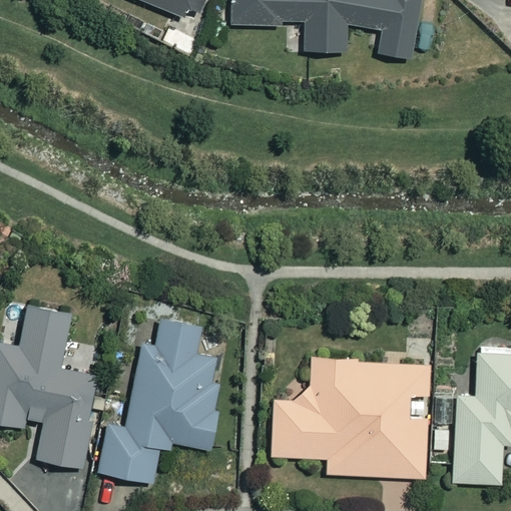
[(138,0),(193,21),(201,0),(138,0)]
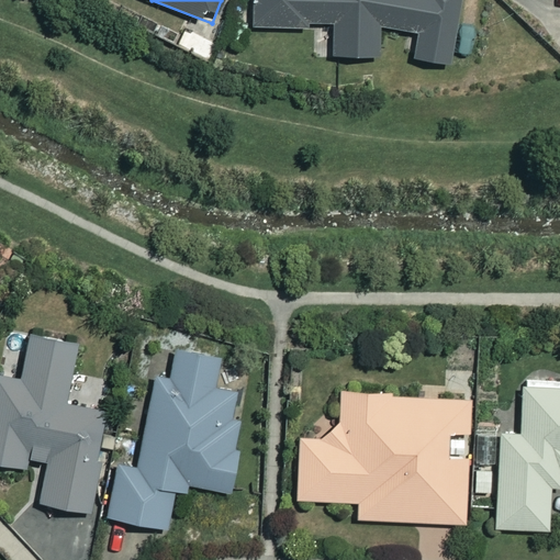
[(249,0),(248,25),(306,30),(308,22),(333,24),(331,55),(377,58),(379,28),(415,31),(413,59),(451,63),(456,0),(249,0)]
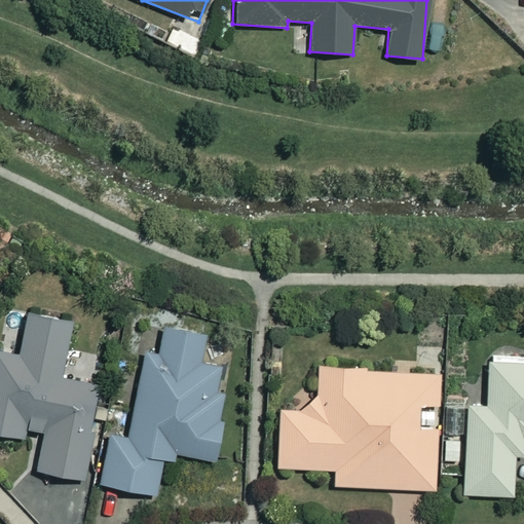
[(71,322),(28,314),(21,356),(0,351),(0,433),(24,437),(25,431),(44,435),(38,471),(82,478),(99,384),(62,378),(71,322)]
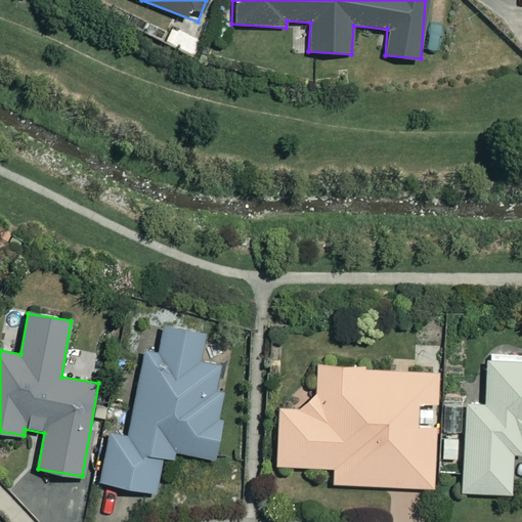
[(201,334),(164,328),(159,354),(144,352),(129,436),(110,433),(101,482),(158,492),(164,460),(210,468),(227,368),(196,363),(201,334)]
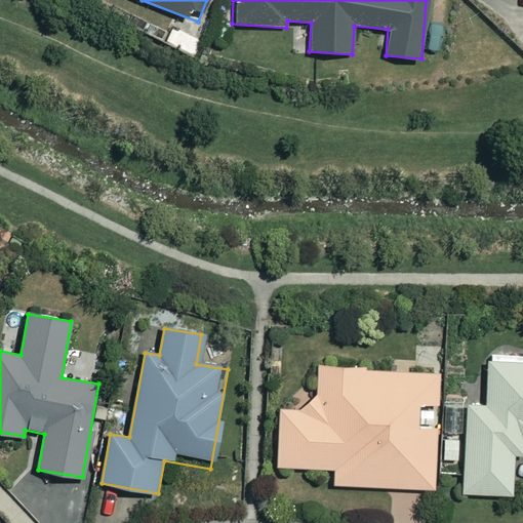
[(522,352),(489,351),(486,406),(467,405),(464,493),(512,495),(514,454),(522,454),(522,352)]
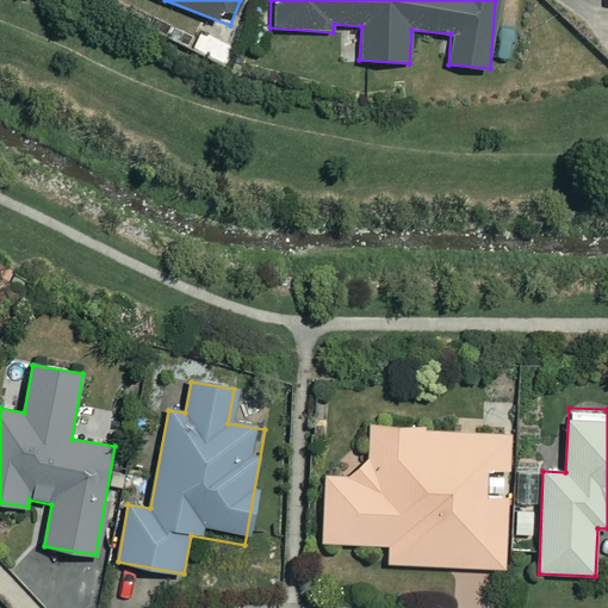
[(347,473),(322,475),(322,544),(389,546),(388,566),(508,571),(513,433),(426,432),(426,426),(370,425),(370,459),(355,460),(347,473)]
